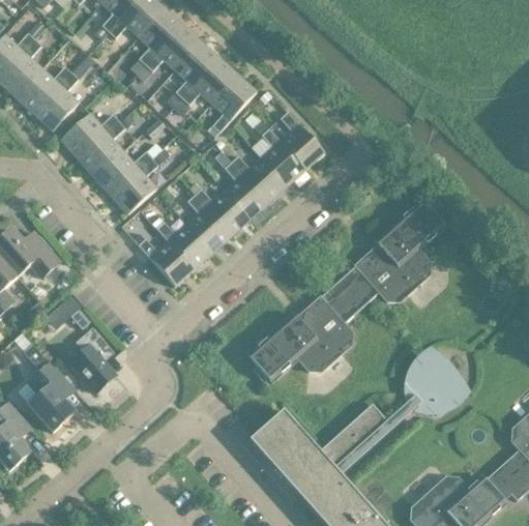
[(103,0),(101,1),(113,11),(103,24),(109,30),(135,0),(103,0)]
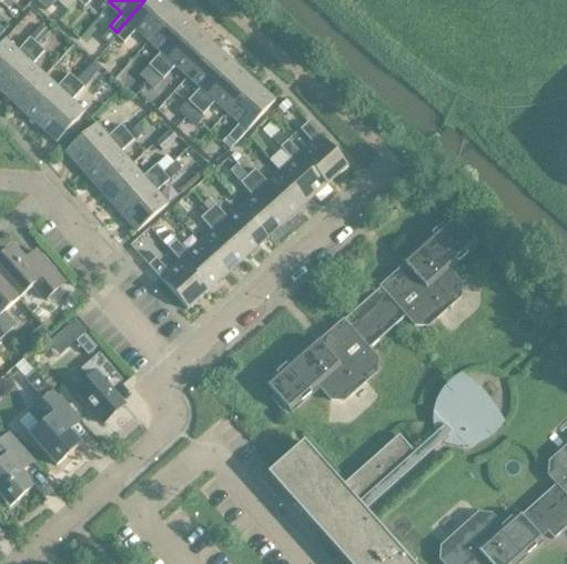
[(176,7),(169,0),(144,0),(117,32),(124,39),(137,26),(149,37),(176,7)]
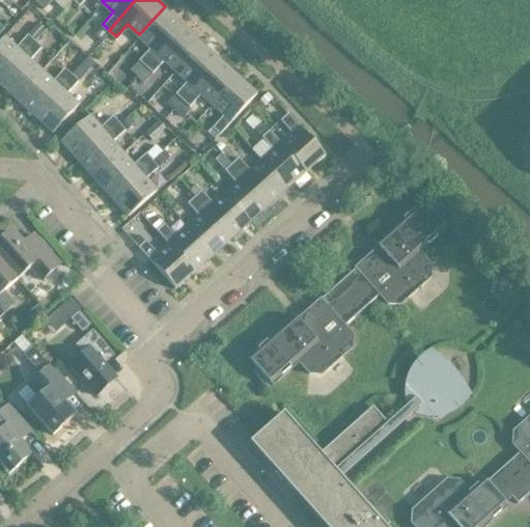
[(165,6),(139,34),(150,45),(139,57),(146,63),(184,23),(165,6)]
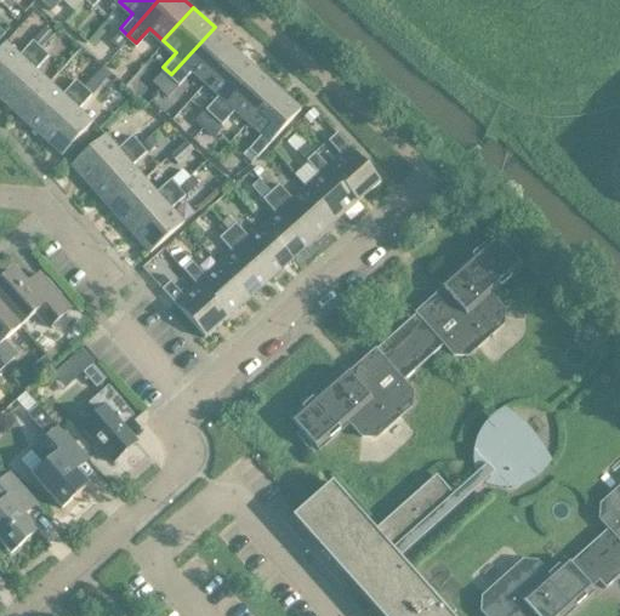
[(46,22),(33,36),(20,51),(6,39),(0,44),(0,87),(40,44),(53,29),(46,22)]
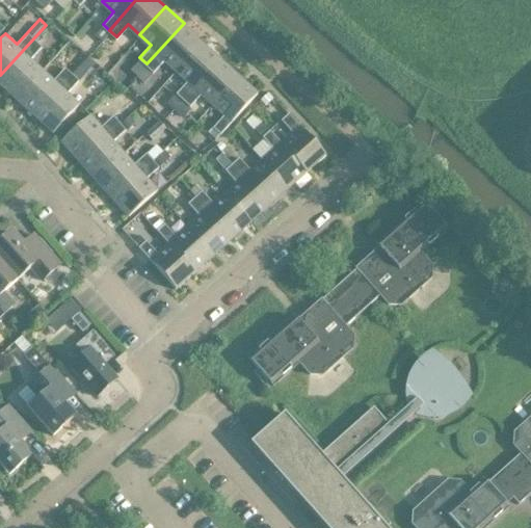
[(184,23),(147,63),(153,70),(164,57),(176,69),(202,40),(184,23)]
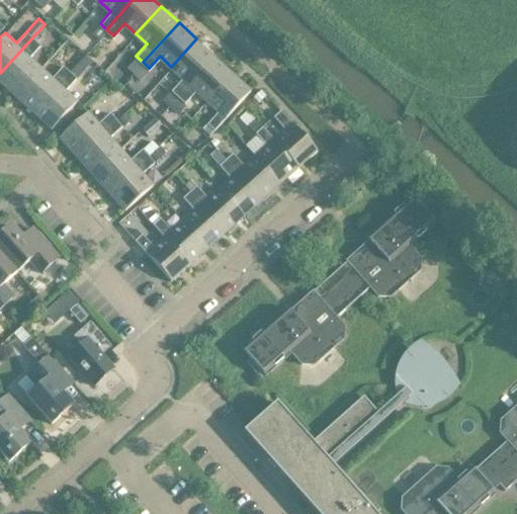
[(40,43),(33,36),(0,73),(0,78),(16,93),(41,65),(30,55),(40,43)]
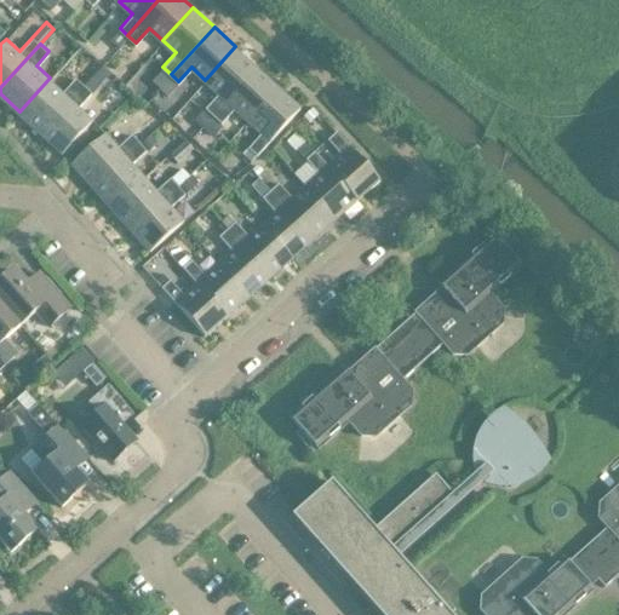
[(235,46),(205,80),(218,92),(206,107),(213,114),(257,65),(235,46)]
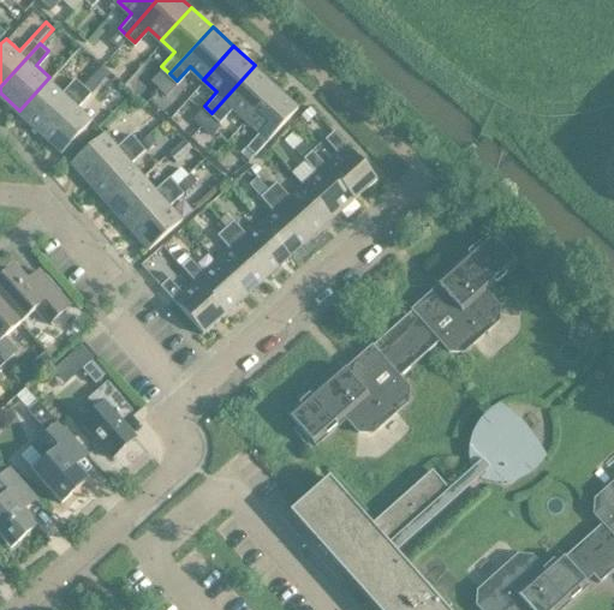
[(126,70),(142,87),(155,75),(139,58),(126,70)]
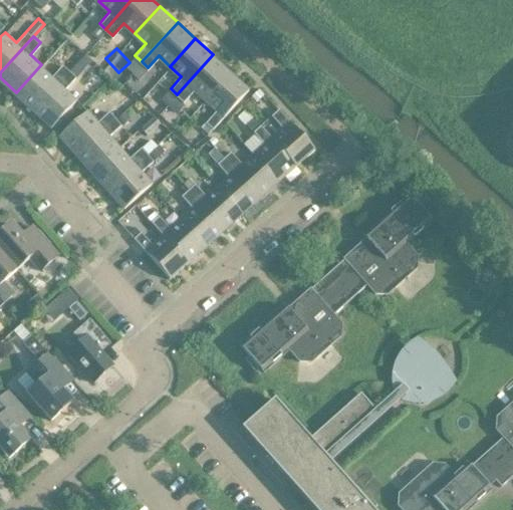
[(231,71),(213,54),(177,94),(184,100),(195,88),(206,98),(231,71)]
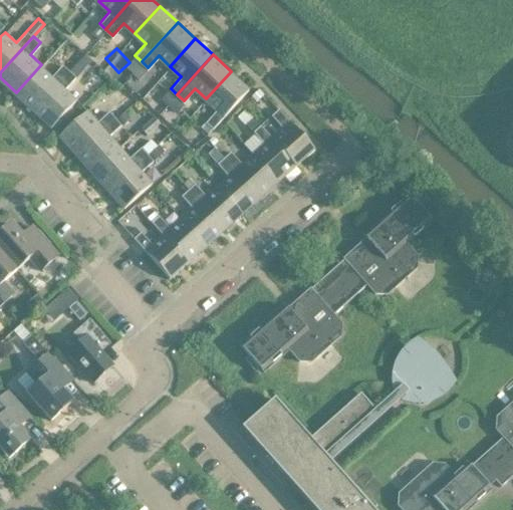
[(52,74),(41,64),(16,92),(34,108),(70,69),(63,62),(52,74)]
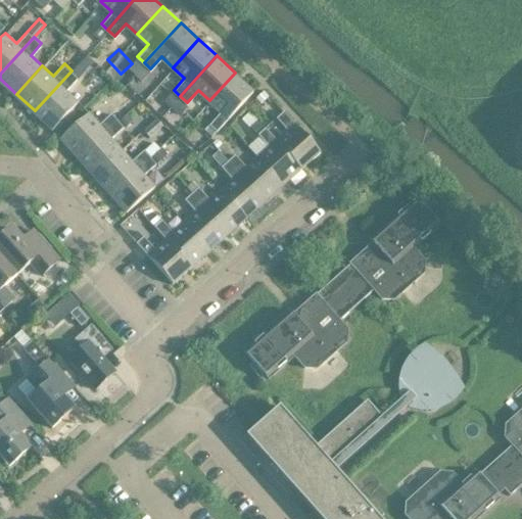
[(72,71),(35,110),(53,128),(79,99),(66,88),(78,76),(72,71)]
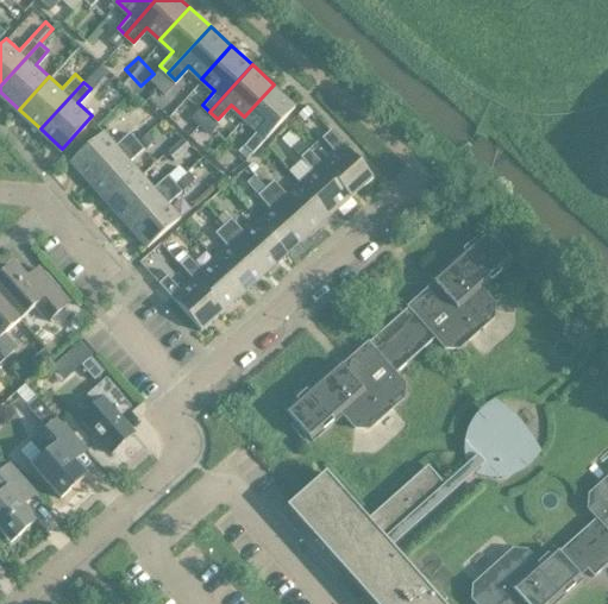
[(274,85),(244,117),(257,129),(244,143),(252,150),(295,104),(274,85)]
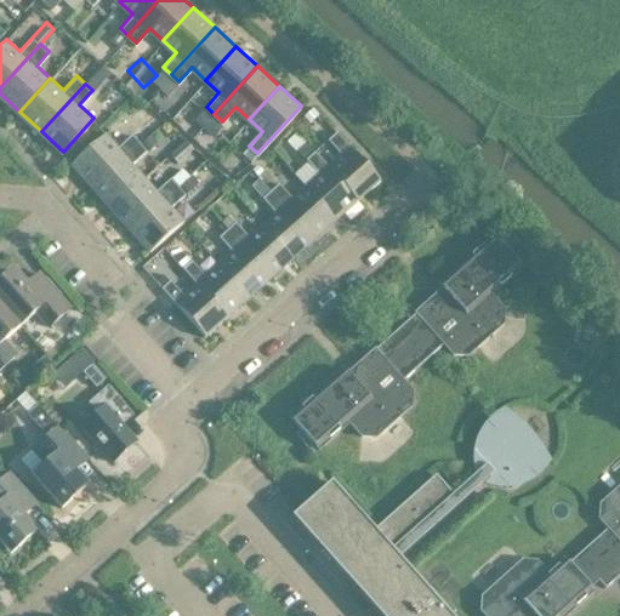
[(329,164),(358,197),(380,177),(337,129),(329,137),(341,152),(329,164)]
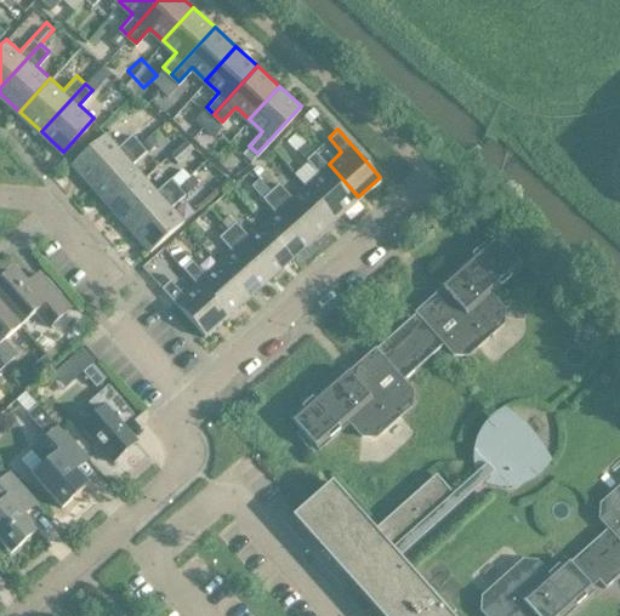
[(91,183),(140,140),(132,131),(118,144),(106,130),(72,161),(91,183)]
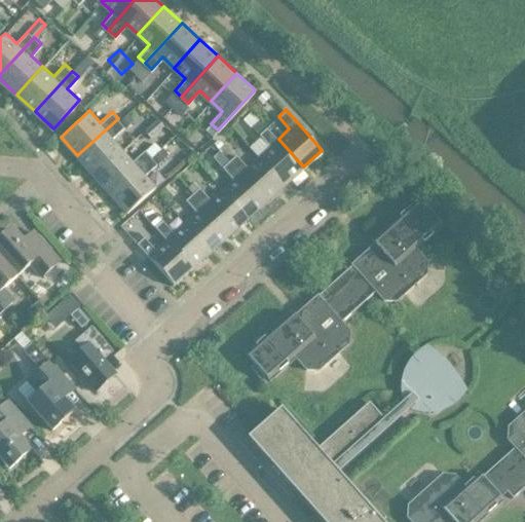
[(152,136),(164,123),(158,116),(145,127),(152,136)]
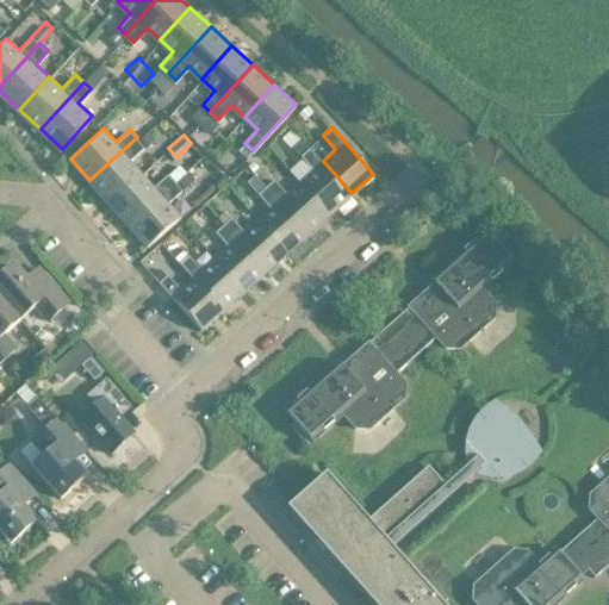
[(137,137),(89,180),(109,201),(142,172),(130,158),(144,145),(137,137)]
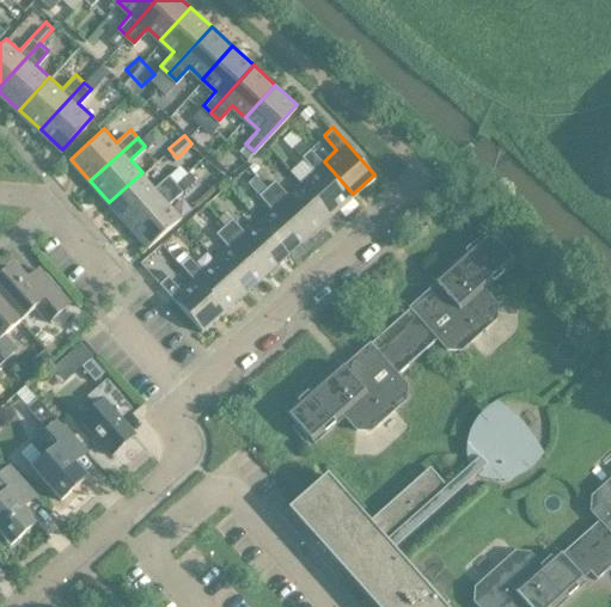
[(353,194),(324,161),(311,146),(303,154),(316,169),(303,181),(331,213),(353,194)]
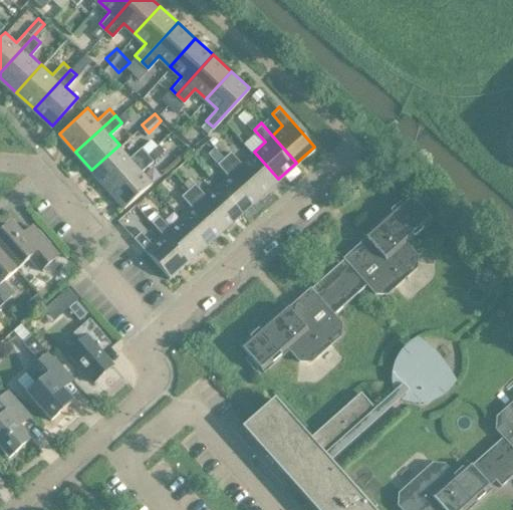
[(130,156),(119,145),(91,170),(107,188),(148,152),(142,145),(130,156)]
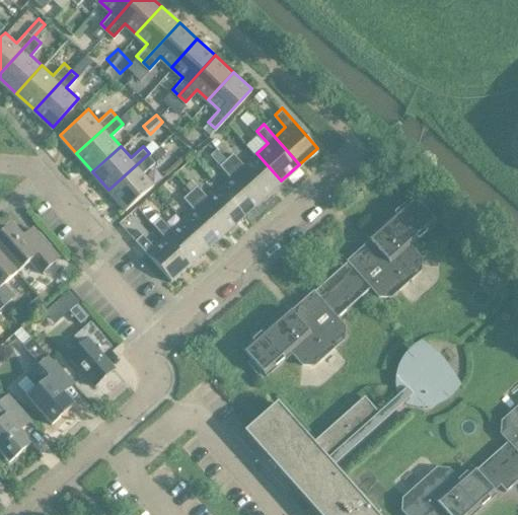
[(281,180),(256,153),(244,163),(233,151),(227,157),(263,198),(281,180)]
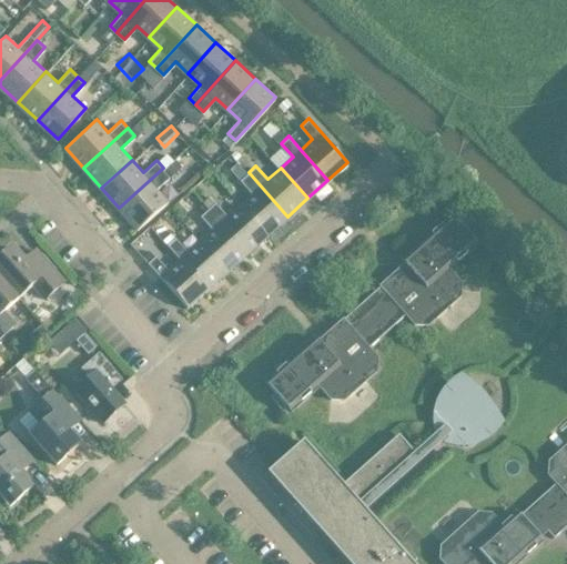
[(163,168),(119,208),(138,228),(169,200),(157,188),(170,175),(163,168)]
